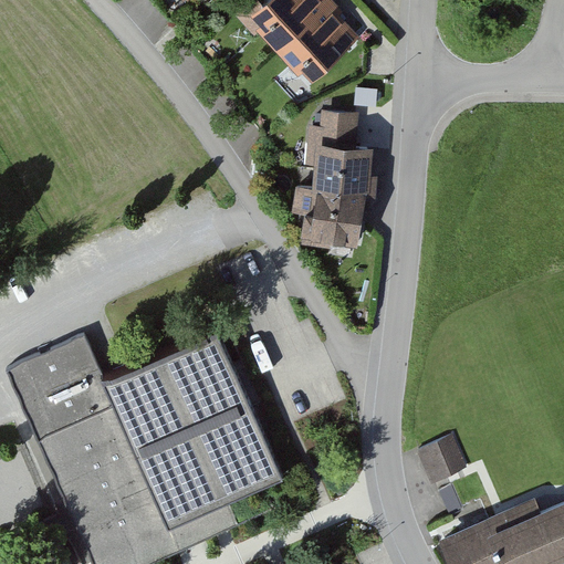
[(359,42),(320,0),(264,0),(241,23),(306,92),(359,42)]
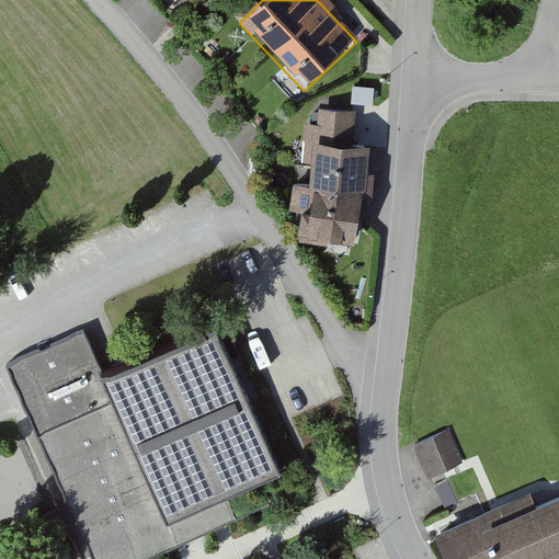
[(355,116),(318,114),(317,130),(305,130),(299,242),(353,244),(355,203),(368,203),(369,178),(363,178),(364,148),(354,147),(355,116)]
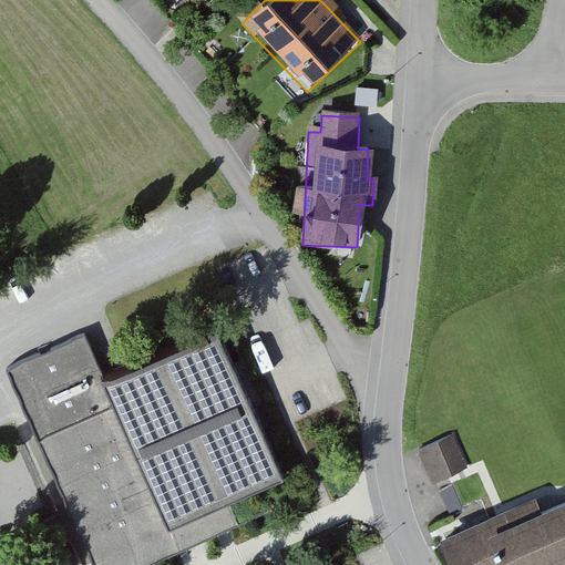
[(84,337),(6,371),(22,409),(90,564),(150,564),(237,527),(225,500),(281,475),(215,324),(100,373),(84,337)]
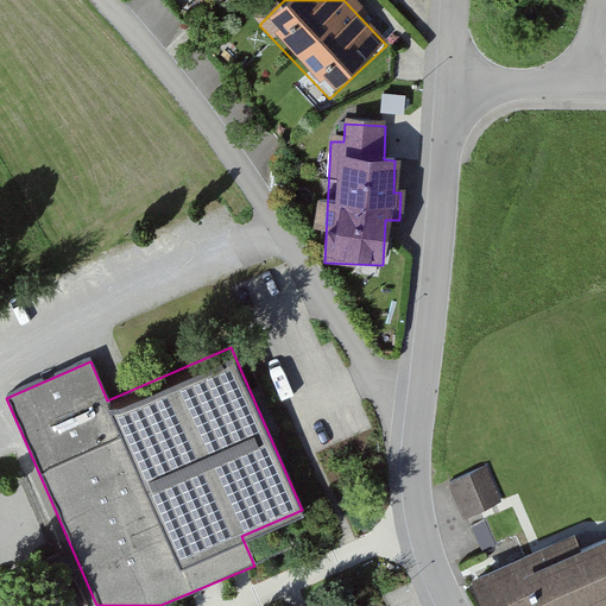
[(485,467),(449,481),(464,519),(499,505),(485,467)]
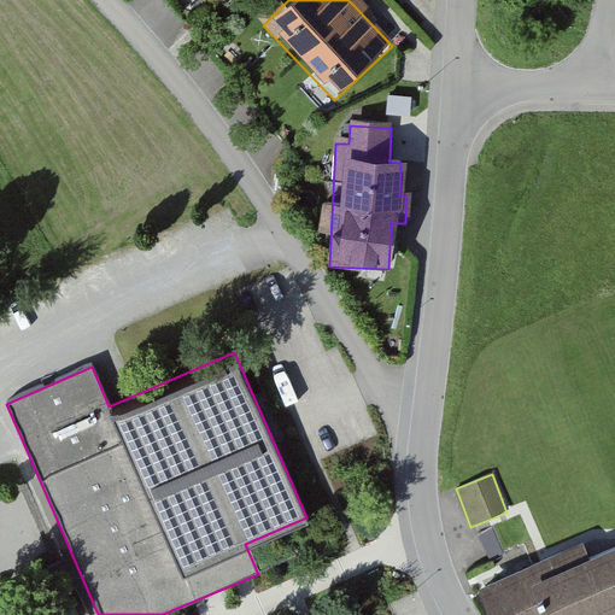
[(476,534),(488,557),(503,550),(492,526),(476,534)]
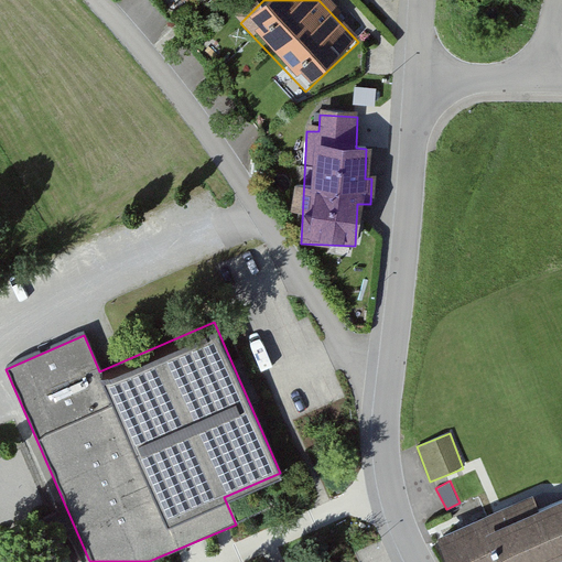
[(561,492),(486,522),(483,514),(438,532),(449,561),(536,561),(561,551),(561,492)]
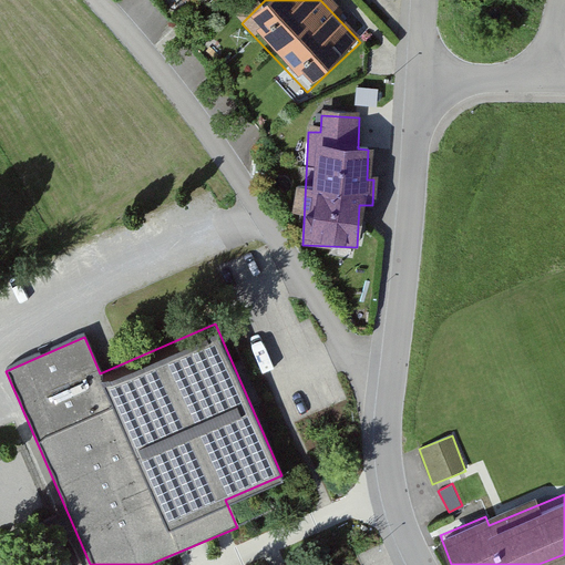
All buildings are outlined.
